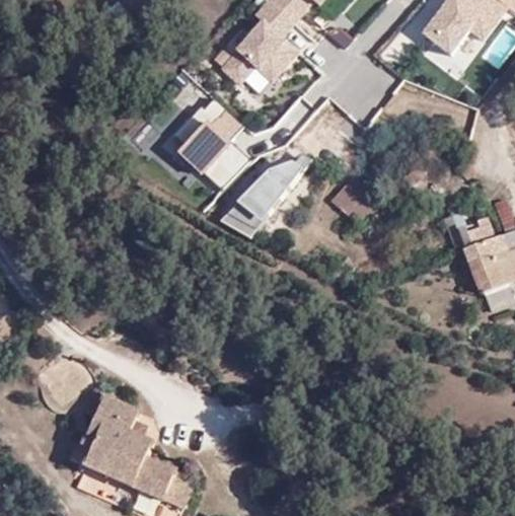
[(312,0),(270,0),(293,21),(312,0)]
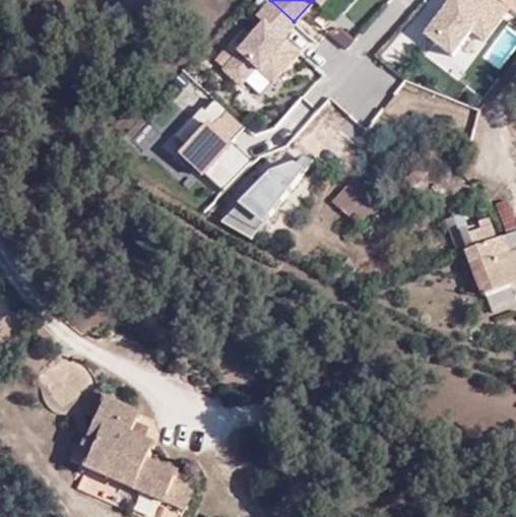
[(468,3),(464,0),(453,0),(427,35),(452,54),(477,21),(482,14),(468,3)]
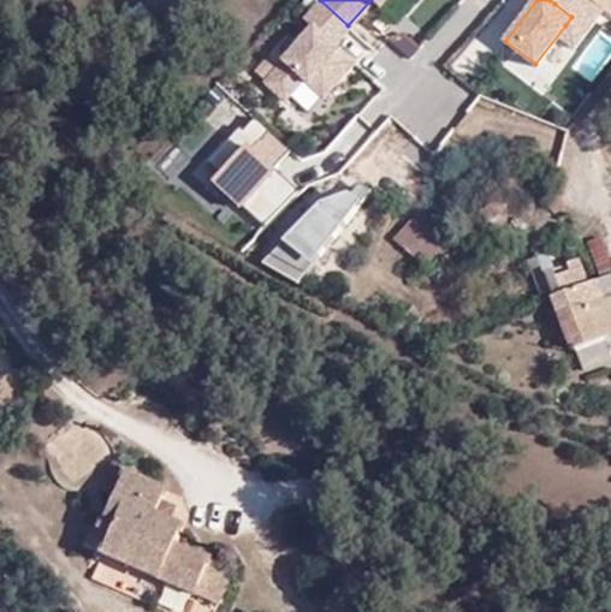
[(581,36),(604,7),(593,0),(557,0),(555,4),(571,17),(565,25),(581,36)]
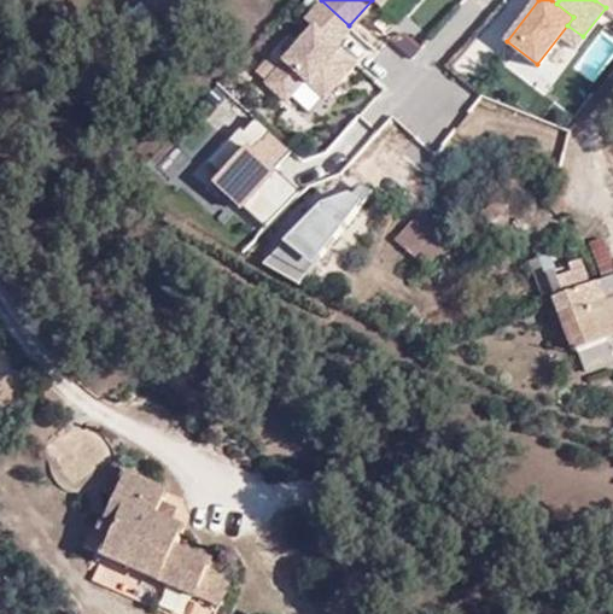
[(595,0),(606,7),(612,13),(612,0),(595,0)]
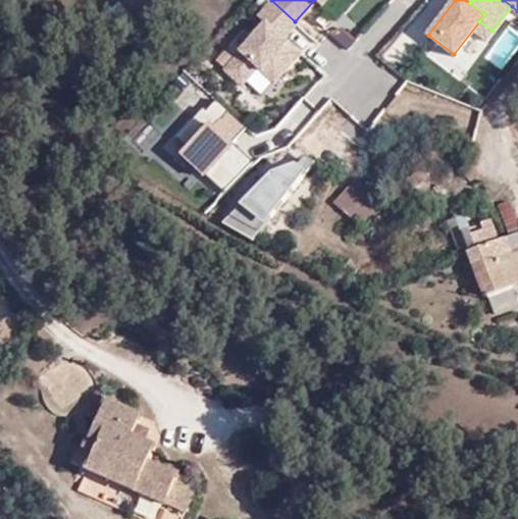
[(299,54),(266,22),(223,67),(241,84),(256,67),(272,83),(299,54)]
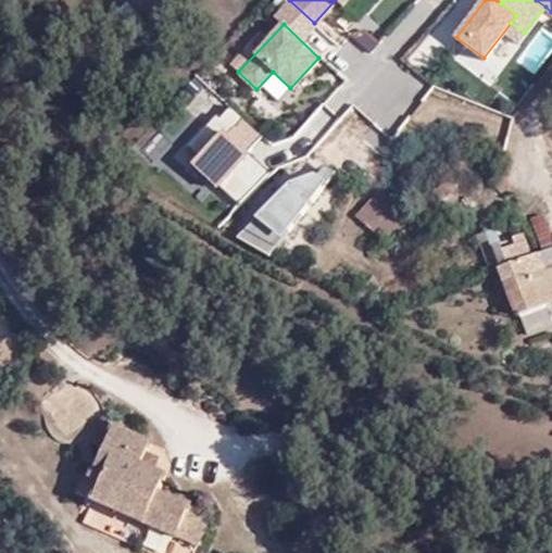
[(225,134),(245,152),(261,136),(229,107),(218,117),(215,114),(185,146),(200,160),(225,134)]
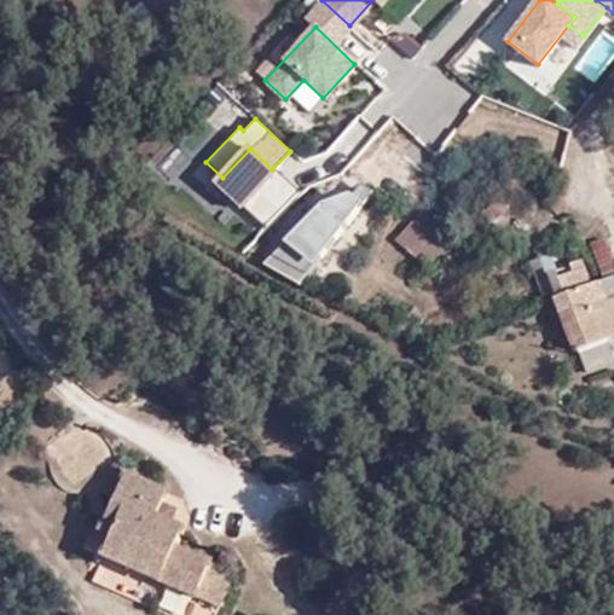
[(272,169),(250,149),(222,178),(215,185),(239,208),(242,206),(264,225),(295,192),(272,169)]
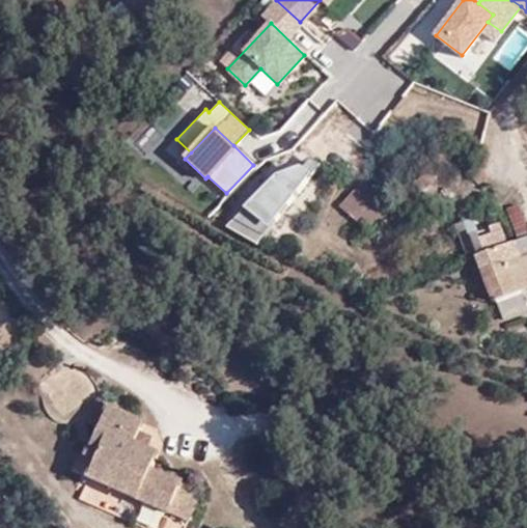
[(421,175),(425,182),(432,176),(427,171),(421,175)]
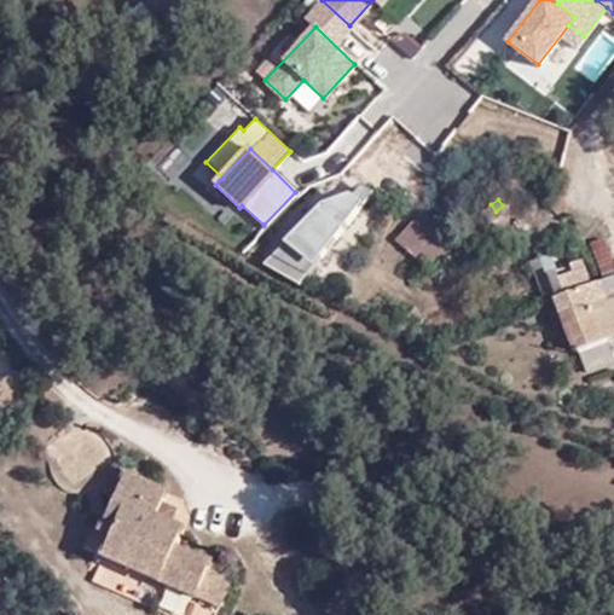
[(601,278),(596,279),(603,299),(613,295),(613,271),(600,236),(586,241),(601,278)]
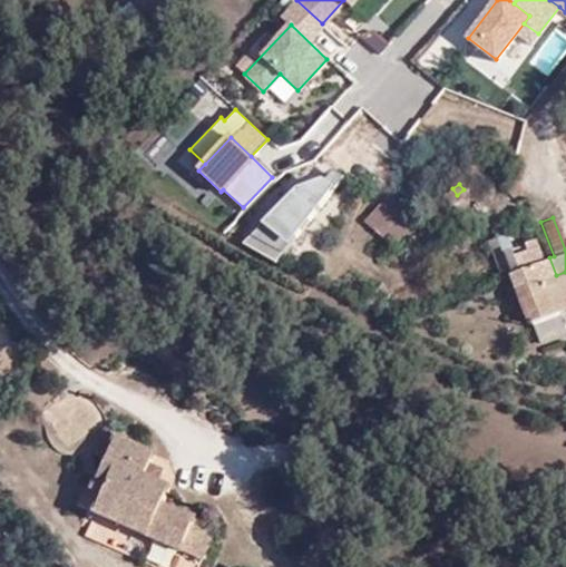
[(500,251),(509,273),(542,260),(534,236),(500,251)]
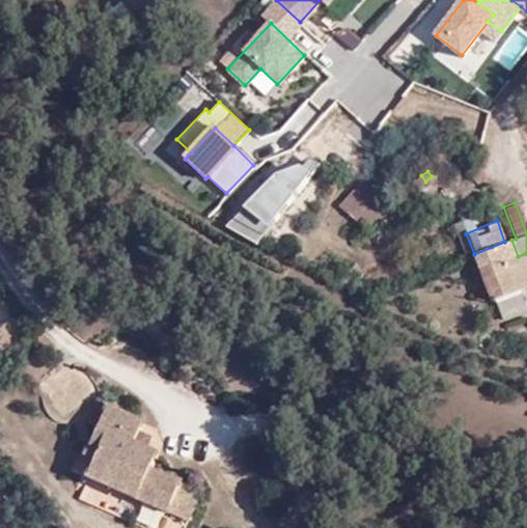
[(504,242),(474,254),(491,299),(494,298),(500,317),(525,309),(517,288),(526,284),(526,253),(518,256),(511,240),(504,242)]
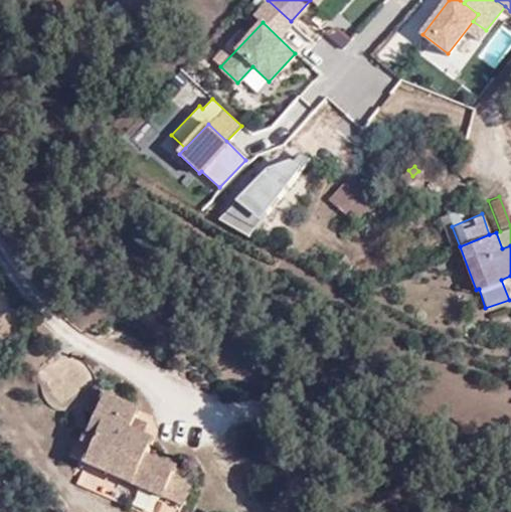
[(82,460),(130,482),(141,454),(147,439),(137,434),(126,429),(131,417),(134,408),(101,393),(97,397),(89,393),(82,408),(91,413),(81,439),(89,443),(82,460)]
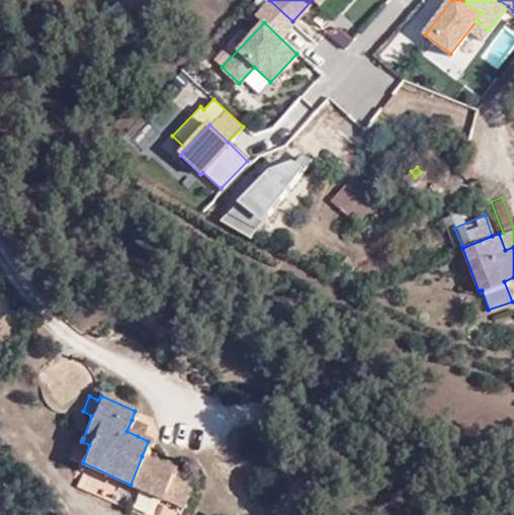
[(143,425),(132,420),(126,431),(138,436),(143,425)]
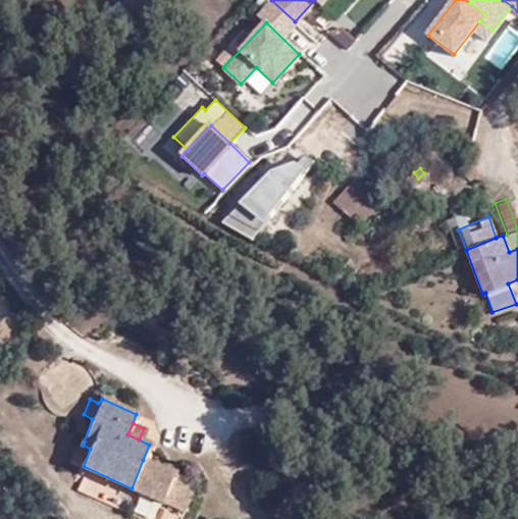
[(170,479),(171,473),(143,460),(132,488),(178,510),(185,494),(180,484),(170,479)]
